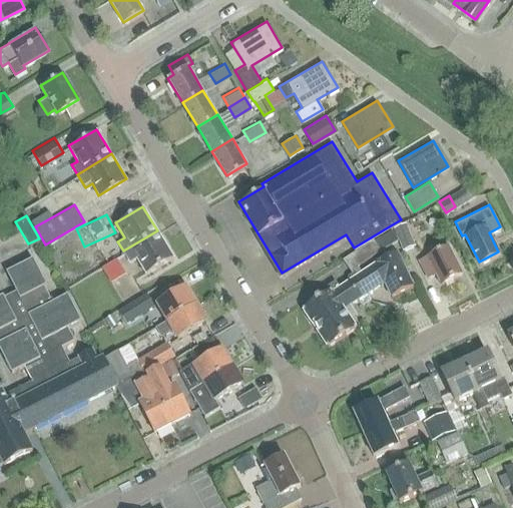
[(406,220),(393,225),(402,248),(415,243),(406,220)]
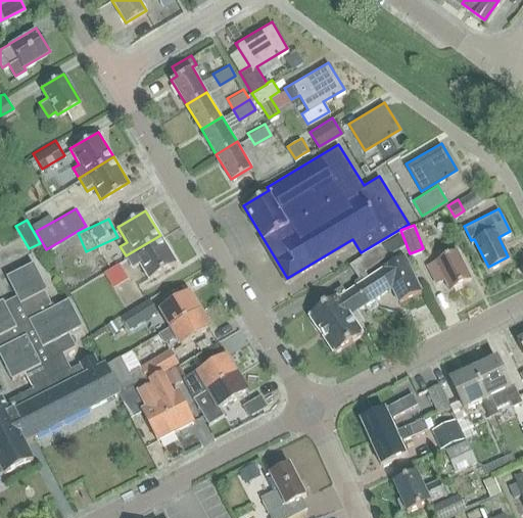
[(176,261),(160,235),(126,255),(131,266),(138,262),(148,277),(176,261)]
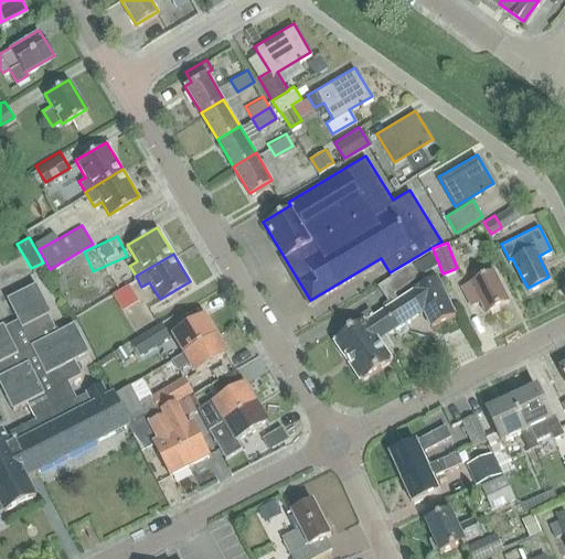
[(479,298),(480,299),(486,310),(508,298),(492,268),(460,285),(470,302),(479,298)]
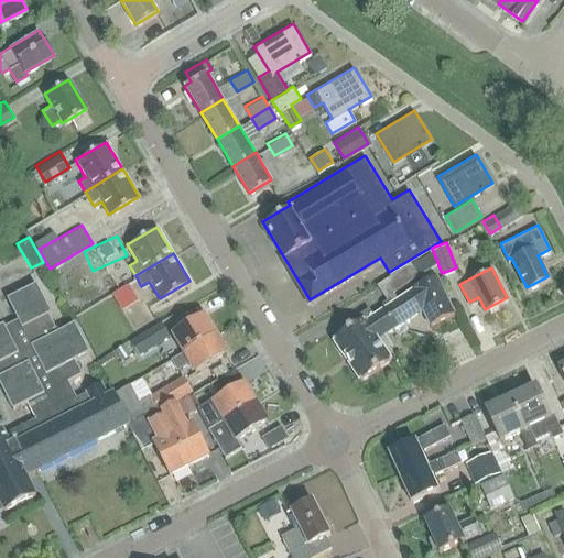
[(377,337),(422,308),(430,323),(453,312),(435,273),(411,285),(412,286),(372,312),(368,306),(359,312),(362,316),(332,337),(346,358),(377,337)]
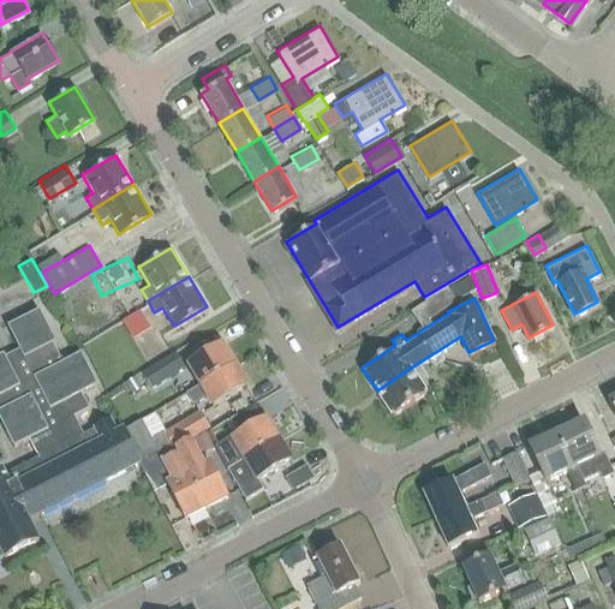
[(27,518),(141,460),(124,428),(123,427),(117,430),(109,417),(91,425),(91,427),(83,431),(75,413),(89,406),(82,390),(96,382),(81,351),(63,360),(52,340),(54,339),(39,306),(7,323),(18,346),(5,353),(4,351),(0,352),(0,418),(13,445),(29,436),(37,454),(5,471),(3,467),(0,467),(0,555),(3,554),(4,556),(37,539),(27,518)]
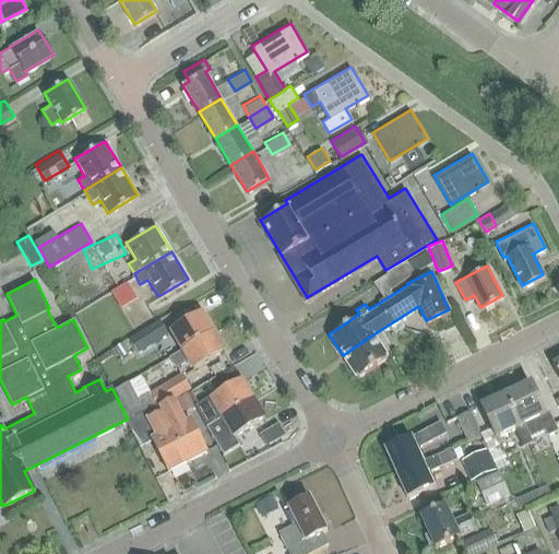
[(126,279),(109,289),(119,305),(135,295),(126,279)]
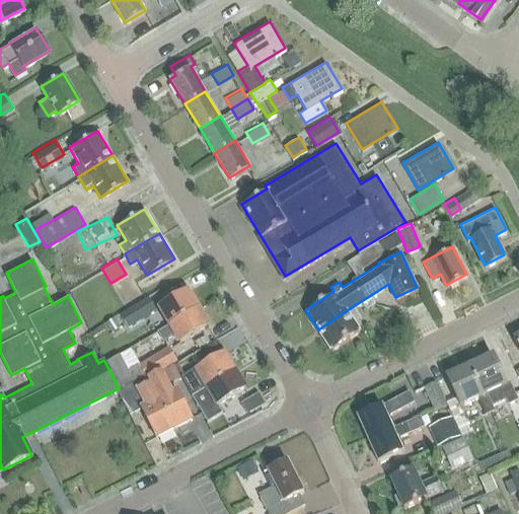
[(157,305),(167,322),(197,305),(187,288),(157,305)]
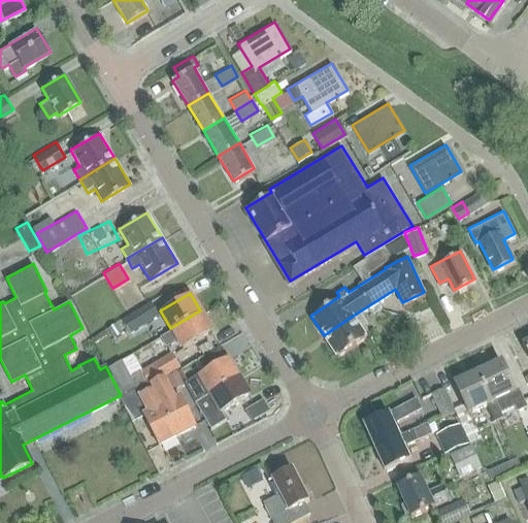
[(121,318),(129,331),(158,313),(150,299),(121,318)]
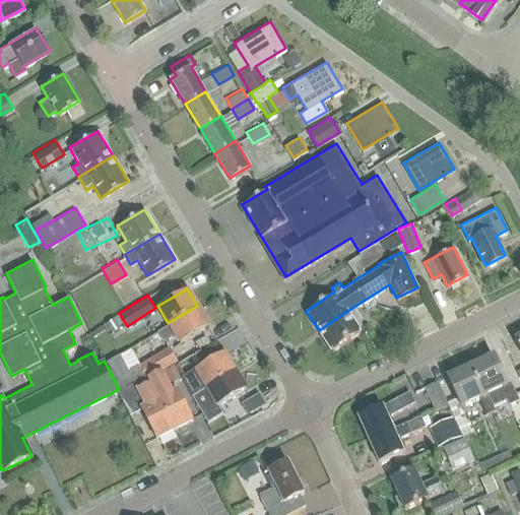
[(208,323),(197,306),(168,323),(178,341),(208,323)]
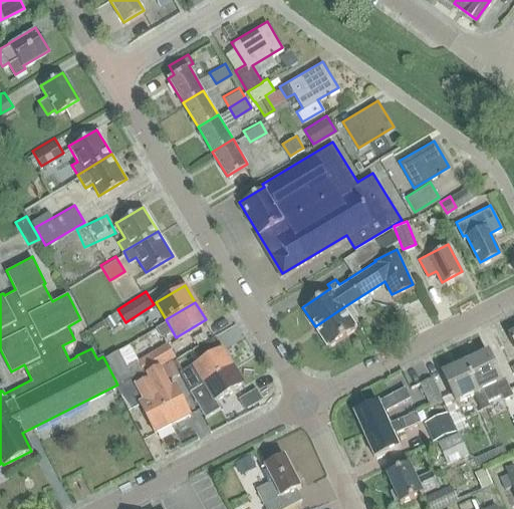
[(355,326),(344,309),(343,307),(315,326),(327,345),(355,326)]
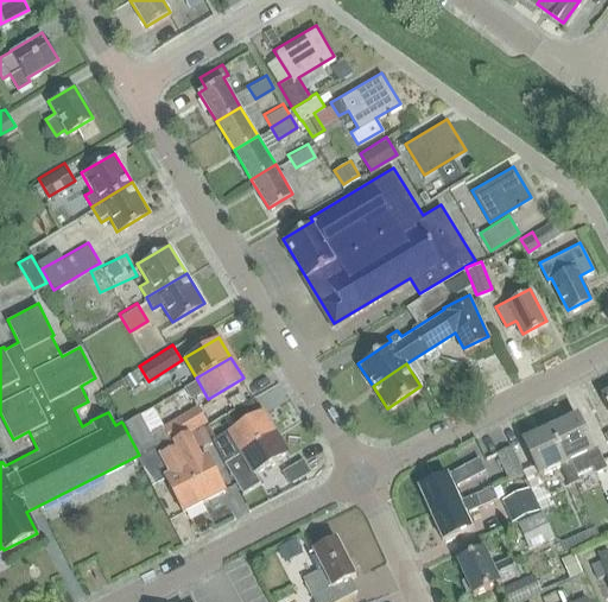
[(162,425),(171,442),(189,431),(207,420),(197,404),(162,425)]
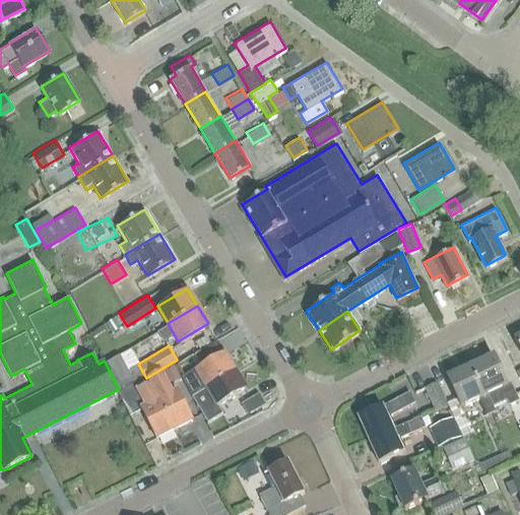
[(181,374),(192,394),(235,369),(224,350),(196,367),(195,365),(181,374)]
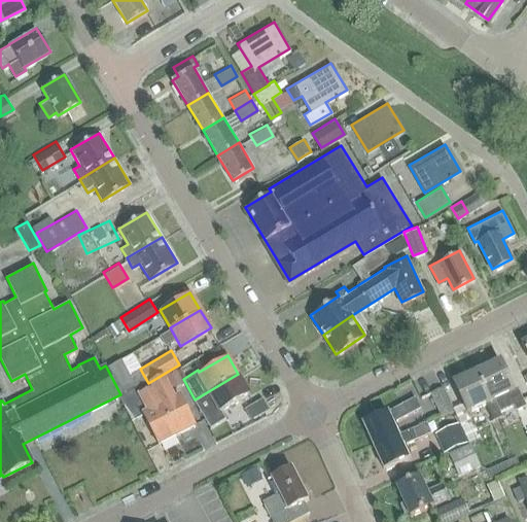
[(176,432),(148,383),(140,369),(130,375),(120,357),(106,367),(120,394),(135,386),(138,392),(137,393),(144,408),(141,410),(157,442),(176,432)]
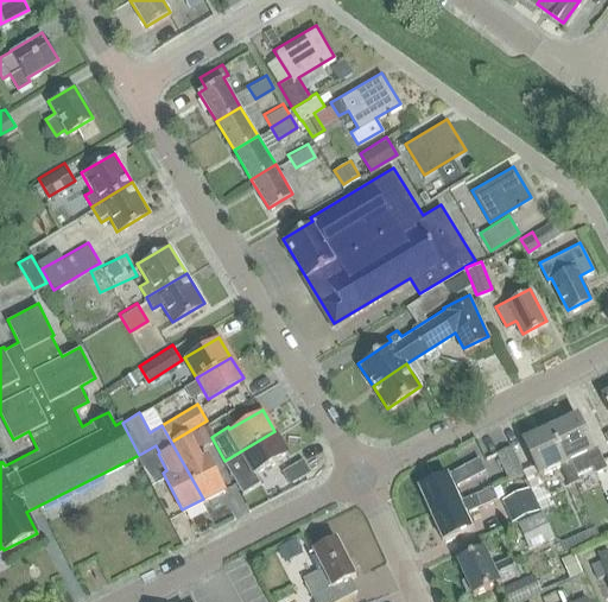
[(565,462),(570,460),(576,471),(593,464),(595,470),(606,466),(596,444),(591,447),(577,413),(549,425),(565,462)]
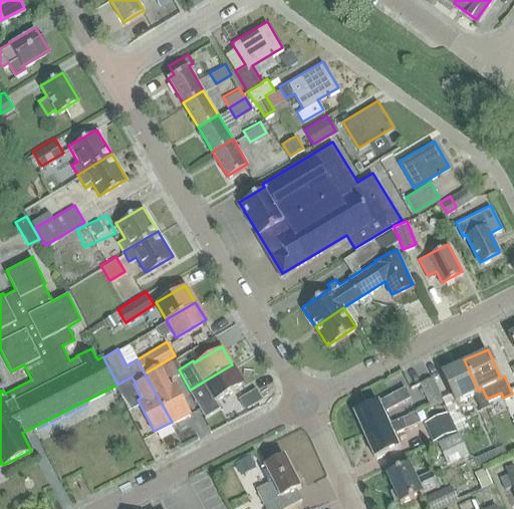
[(161,364),(169,377),(179,372),(172,358),(161,364)]
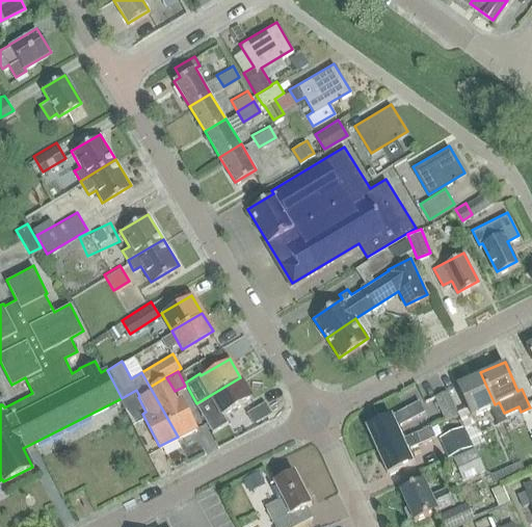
[(504,413),(499,402),(495,404),(480,372),(456,384),(467,405),(457,410),(473,445),(484,440),(472,414),(489,405),(497,422),(506,418),(504,413)]
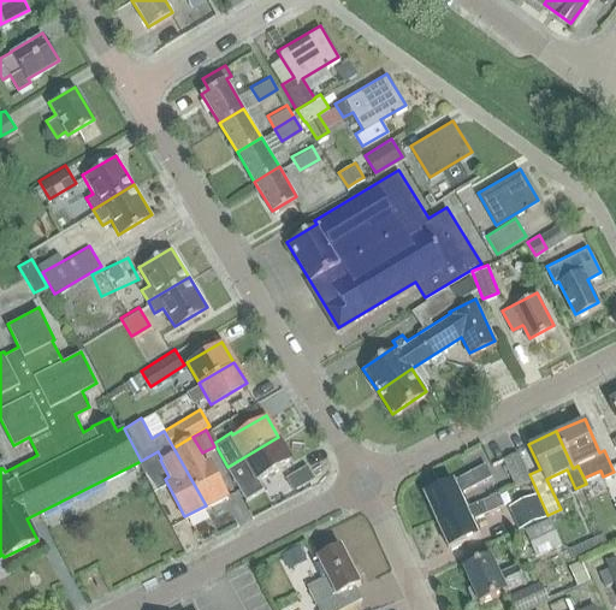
[(203,461),(191,437),(173,448),(206,505),(227,495),(208,457),(203,461)]
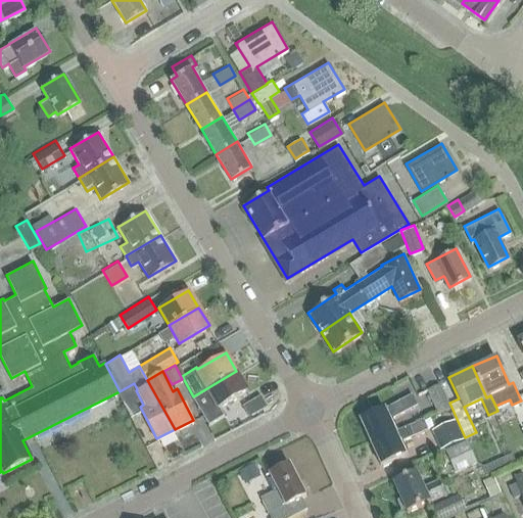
[(246,388),(236,371),(193,396),(207,422),(224,413),(219,405),(246,388)]
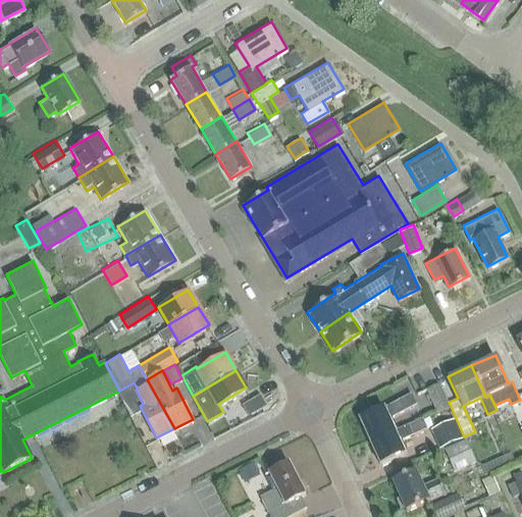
[(426,386),(436,409),(449,404),(438,380),(426,386)]
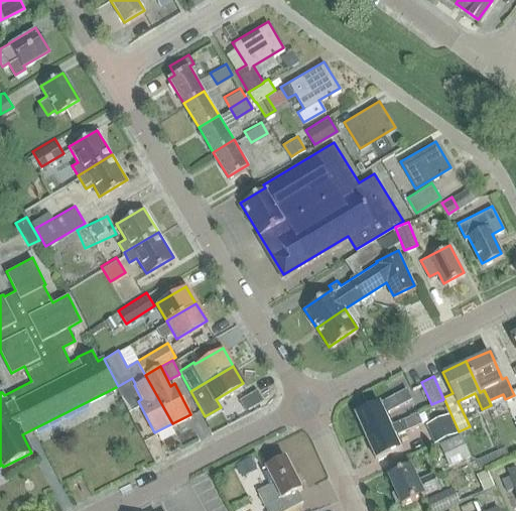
[(257,386),(238,398),(245,410),(264,399),(257,386)]
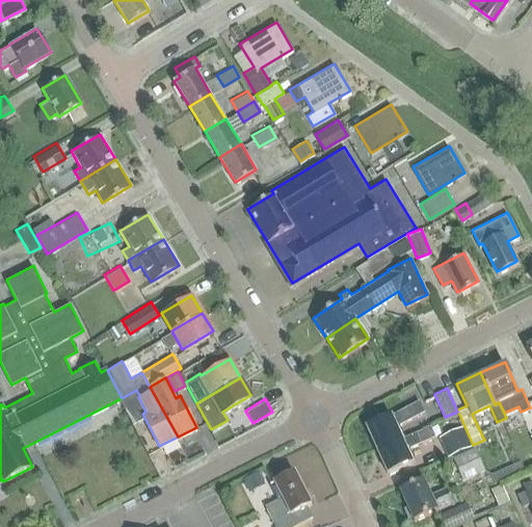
[(376,447),(400,436),(395,424),(424,410),(419,400),(391,414),(366,425),(376,447)]
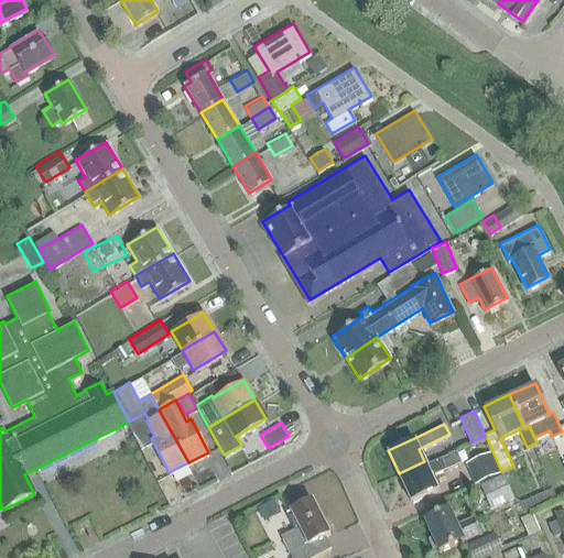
[(424,461),(399,473),(410,499),(435,487),(430,473),(461,459),(456,448),(424,461)]
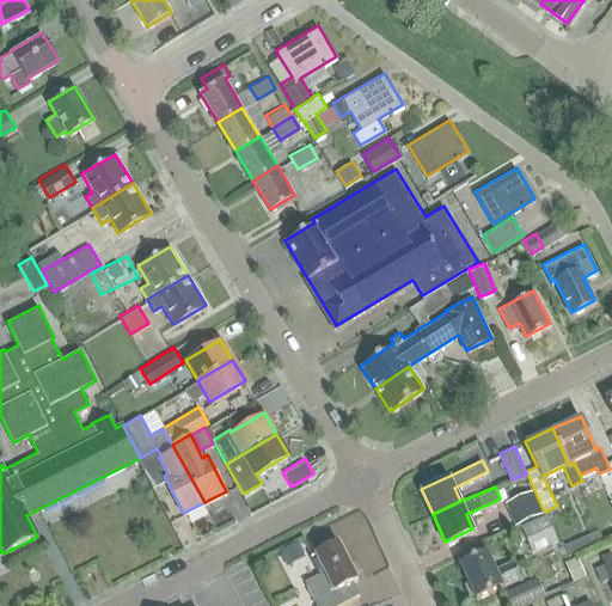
[(505,500),(514,522),(542,510),(532,488),(505,500)]
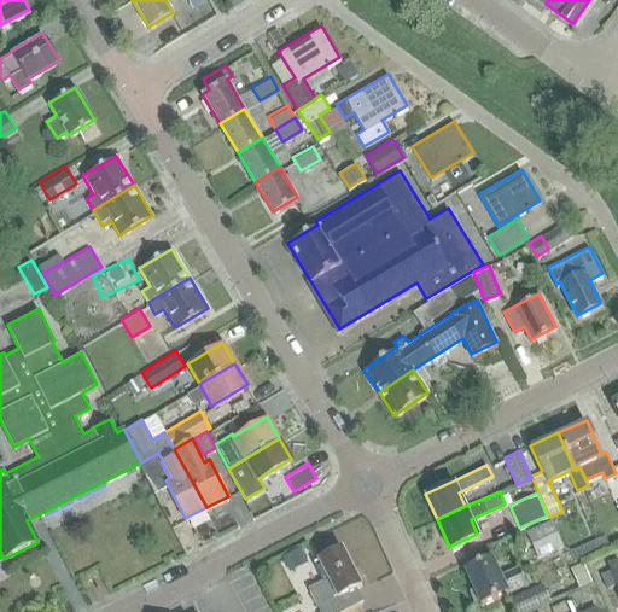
[(536,555),(563,543),(551,517),(524,529),(536,555)]
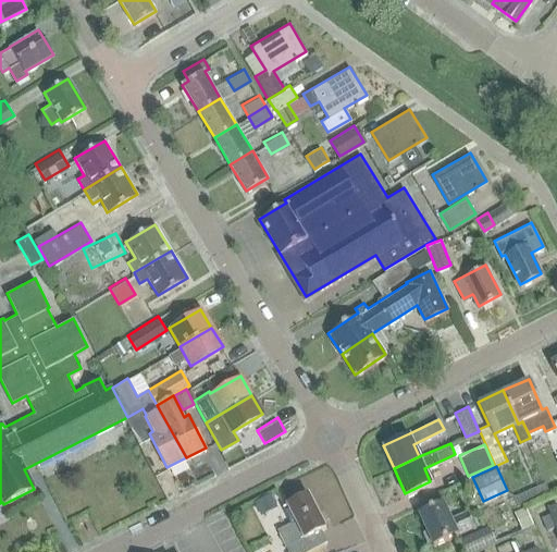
[(544,480),(512,493),(517,503),(548,490),(544,480)]
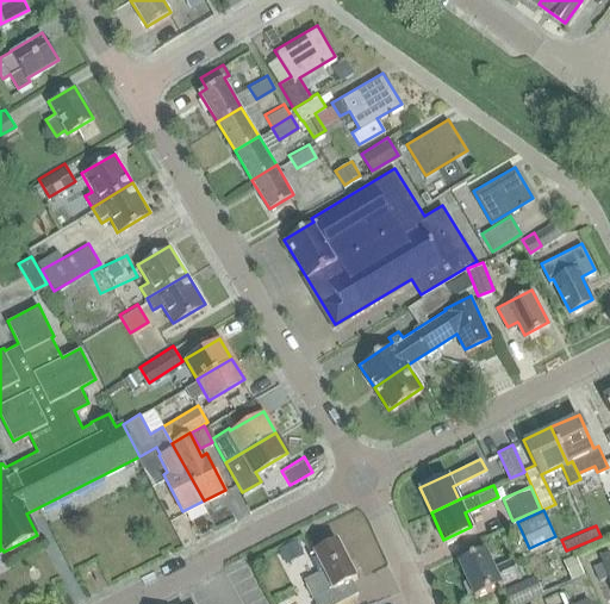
[(296,537),(278,546),(285,560),(303,552),(296,537)]
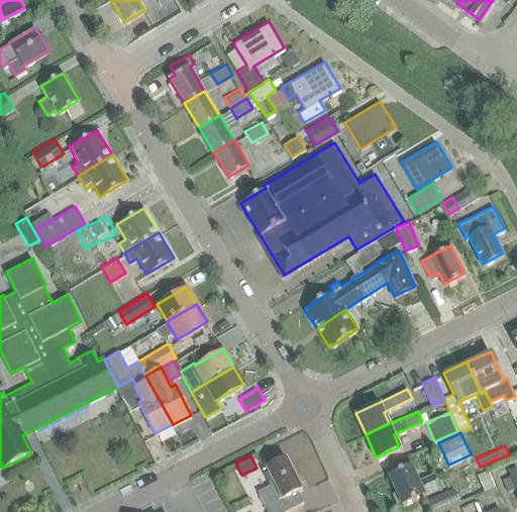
[(297,490),(298,489),(301,488),(286,456),(263,469),(270,483),(256,490),(268,511),(281,511),(303,501),(297,490)]
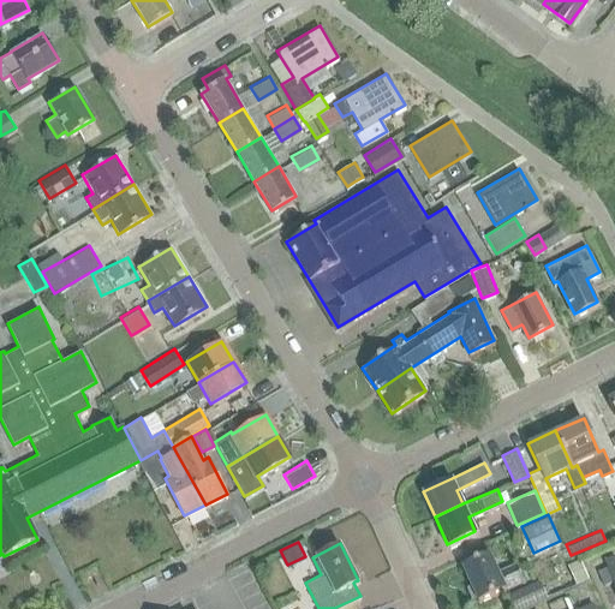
[(515,560),(496,568),(489,551),(461,563),(470,583),(466,586),(471,597),(476,596),(478,599),(524,579),(515,560)]
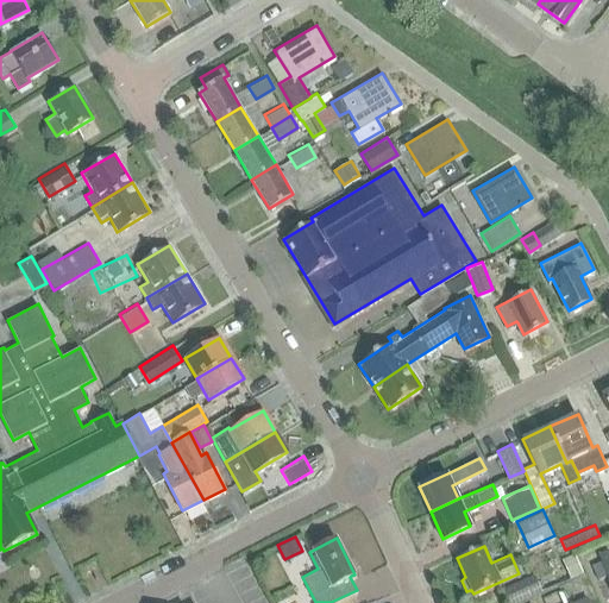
[(608,582),(608,551),(608,548),(597,553),(608,582)]
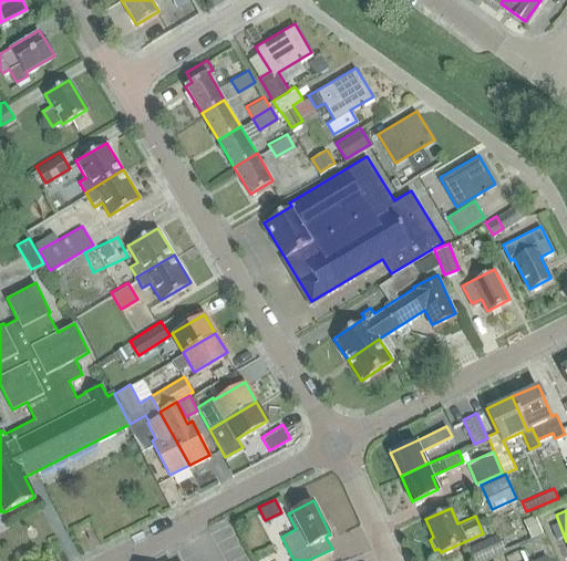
[(534,512),(522,518),(529,534),(542,529),(534,512)]
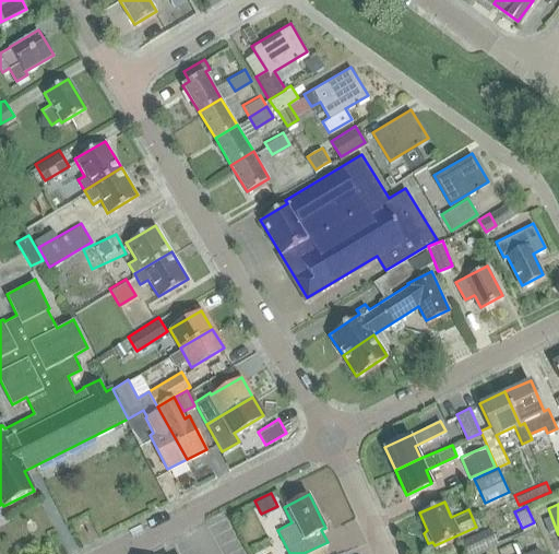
[(490,526),(459,540),(465,553),(466,553),(497,541),(490,526)]
